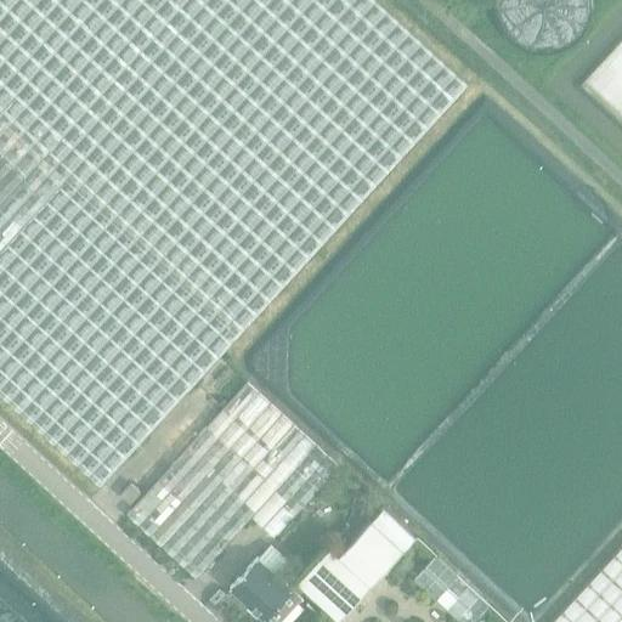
[(0,0),(0,152),(24,175),(0,201),(0,397),(102,492),(272,304),(473,82),(383,0),(0,0)]
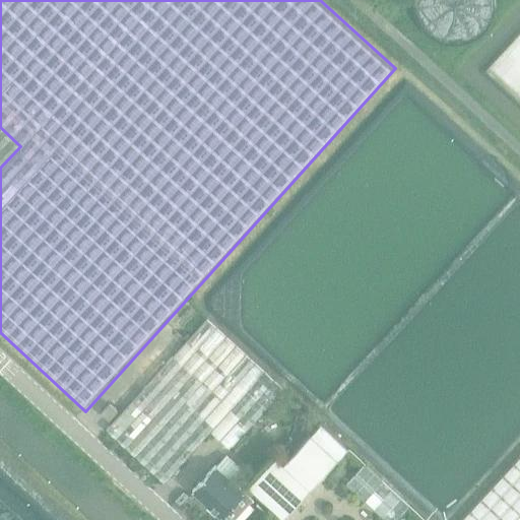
[(0,168),(20,146),(0,127),(0,168)]
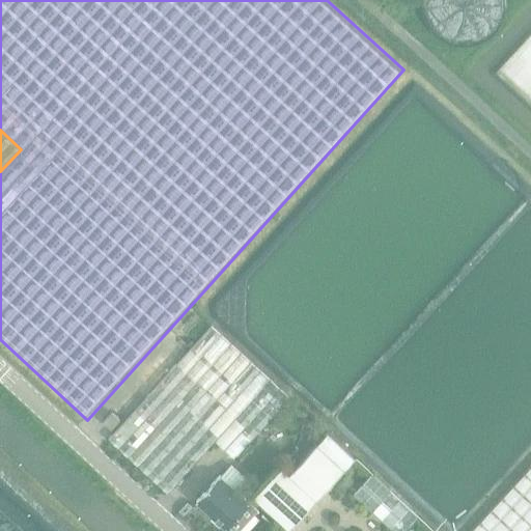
[(132,462),(166,493),(214,441),(234,459),(290,399),(212,327),(108,440),(132,462)]
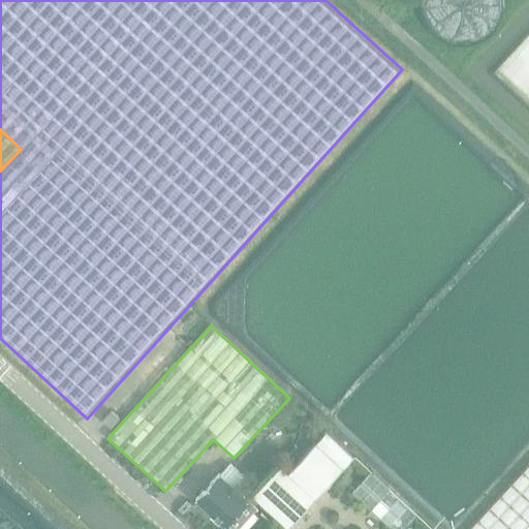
[(111,411),(102,421),(111,429),(119,418),(111,411)]
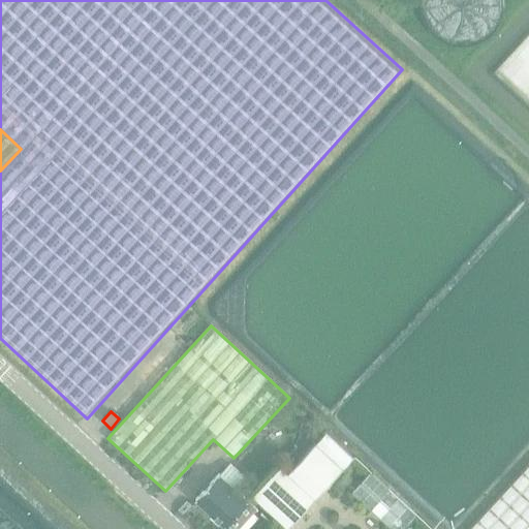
[(325,432),(315,443),(342,468),(352,457),(325,432)]
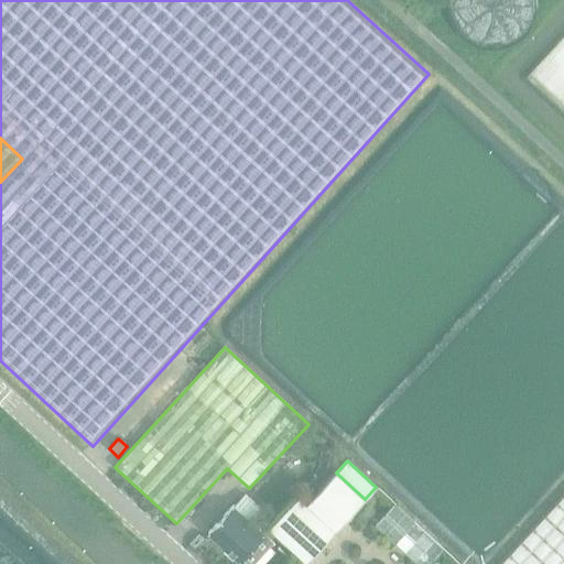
[(306,563),(365,499),(336,473),(306,505),(297,496),(268,528),(306,563)]
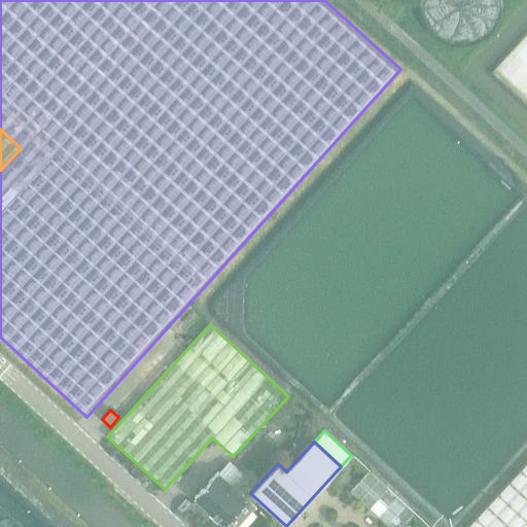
[(526,526),(526,458),(464,526),(526,526)]
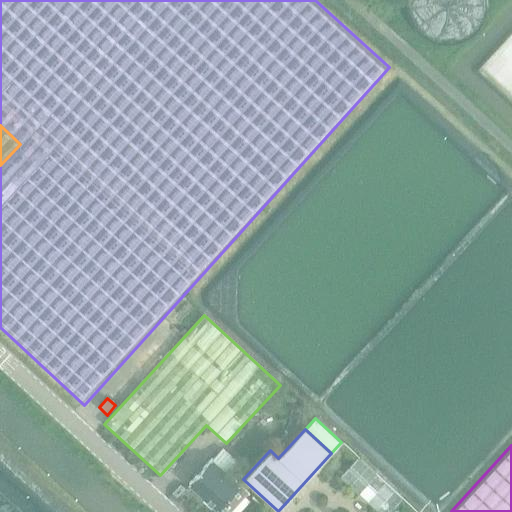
[(218,509),(220,506),(227,511),(228,511),(248,490),(228,472),(237,463),(222,450),(213,460),(211,458),(189,482),(218,509)]
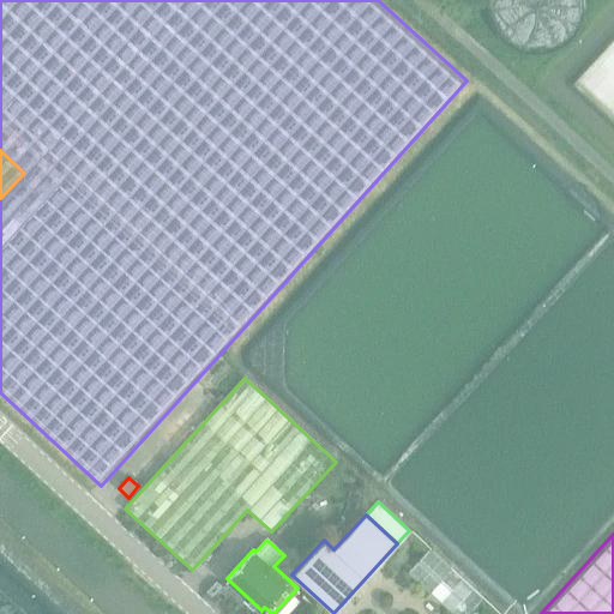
[(431,548),(409,571),(456,613),(467,613),(482,597),(431,548)]
